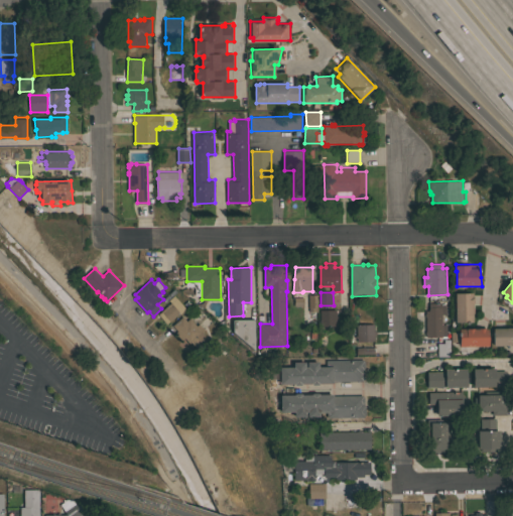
[(474,293),(474,296),(475,296),(475,302),(475,303),(474,303),(474,307),(476,307),(476,319),(474,319),(474,321),(457,321),(456,293),(474,293)]
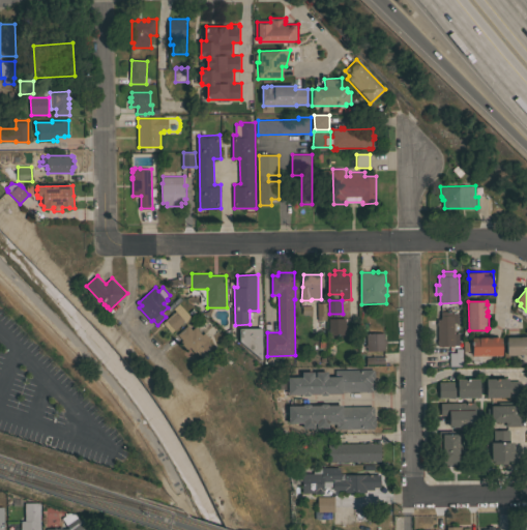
[(328,320),(319,320),(319,302),(327,302),(328,320)]
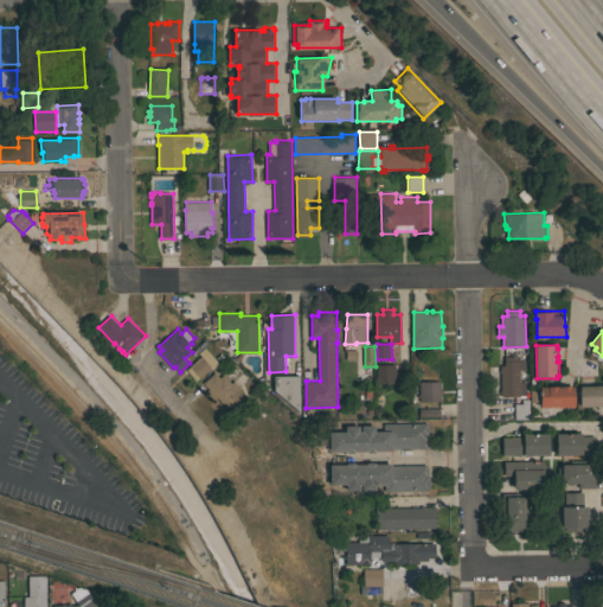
[(220,363),(213,369),(212,368),(201,378),(200,377),(198,381),(188,370),(192,366),(192,365),(203,356),(200,353),(206,347),(220,363)]
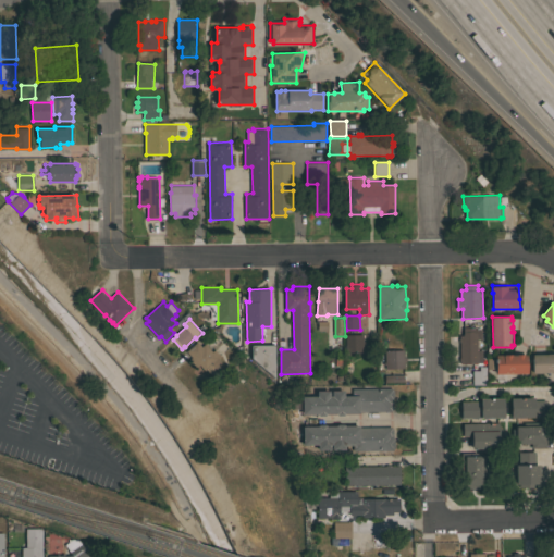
[(462,363),(462,360),(460,360),(460,358),(462,358),(462,342),(460,342),(460,338),(462,338),(462,335),(465,335),(465,324),(477,324),(478,326),(479,326),(479,363),(462,363)]
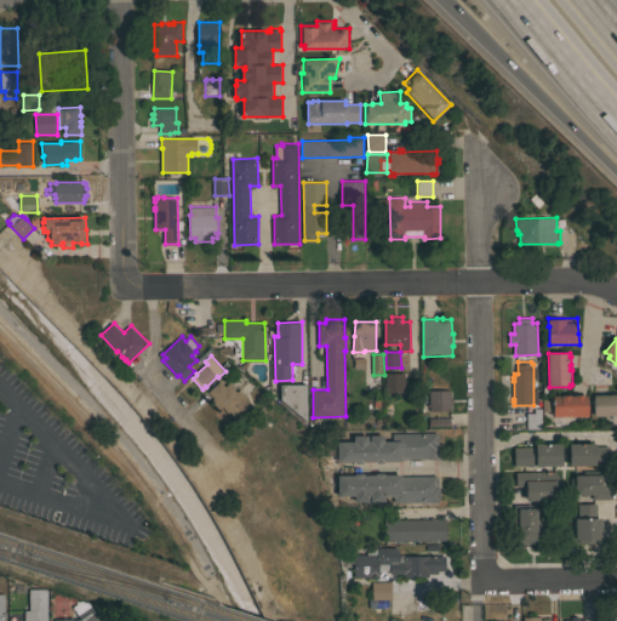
[(406,381),(407,381),(407,385),(406,385),(406,392),(387,393),(386,372),(406,372),(406,381)]
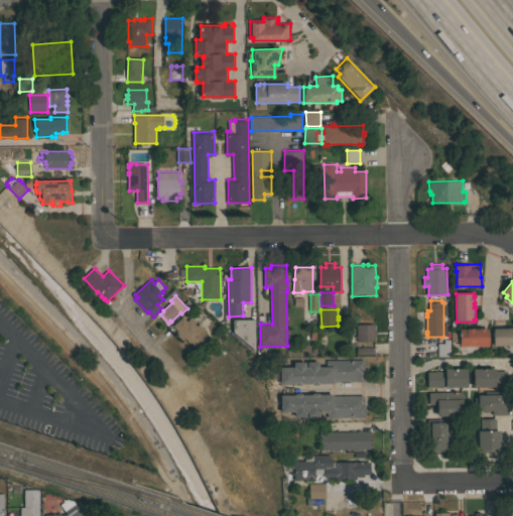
[(198,326),(201,324),(206,330),(204,332),(209,338),(198,348),(193,342),(190,343),(186,338),(183,341),(176,333),(179,331),(174,325),(184,316),(188,320),(191,317),(198,326)]
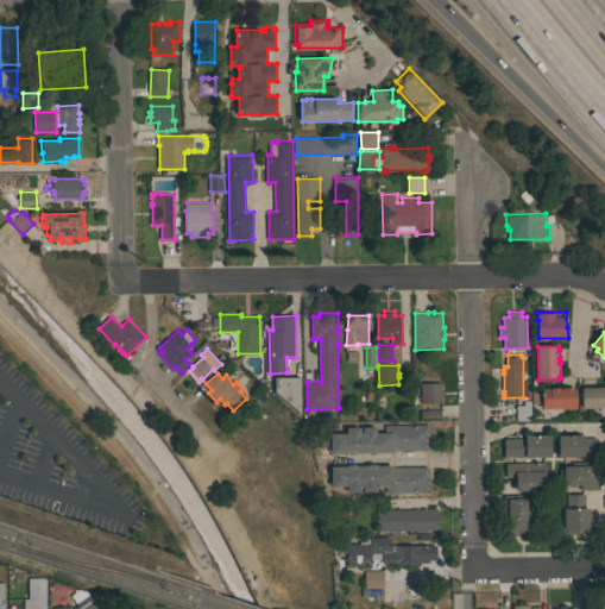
[(276,377),(302,377),(302,412),(301,412),(276,391),(276,377)]
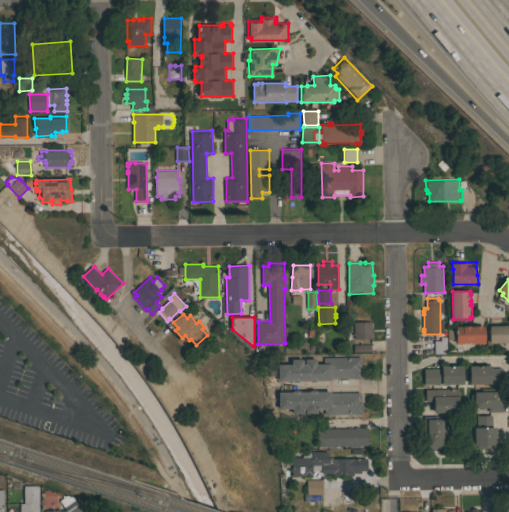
[(373,328),(375,328),(375,332),(373,332),(373,338),(355,339),(355,335),(354,335),(354,333),(355,333),(355,322),(372,321),(373,328)]
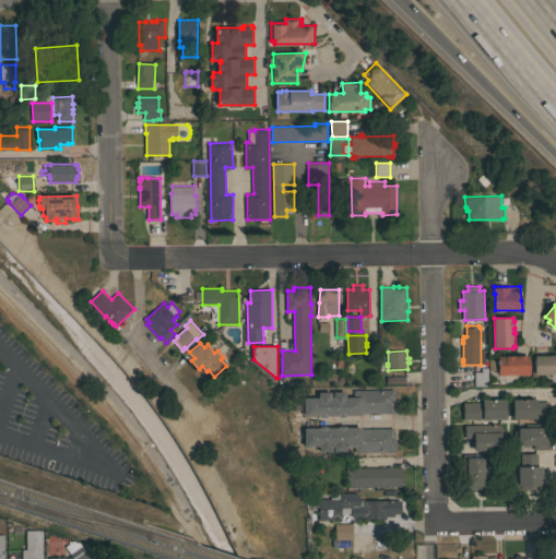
[(555,373),(536,375),(536,355),(555,355),(555,373)]
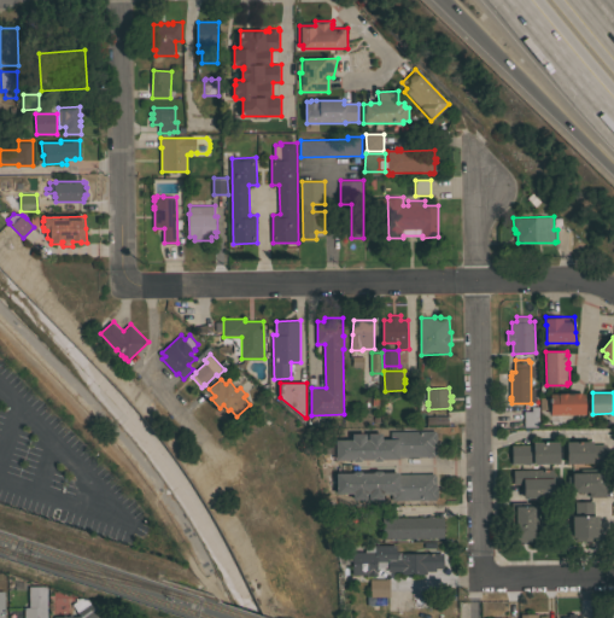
[(551,414),(551,409),(542,409),(542,397),(551,397),(551,394),(586,394),(586,414),(551,414)]
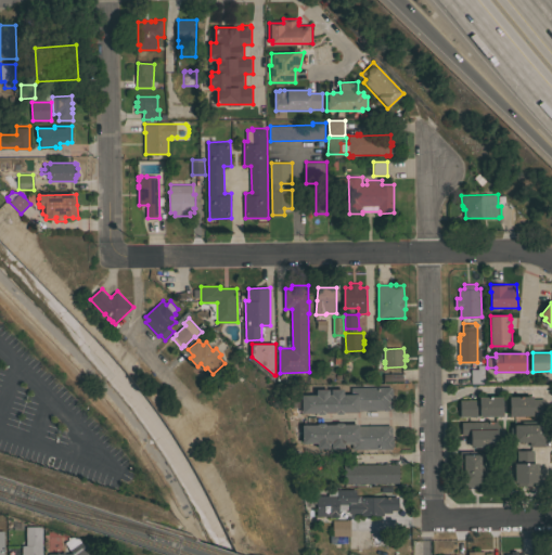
[(486,384),(472,384),(472,369),(479,369),(479,365),(486,365),(486,384)]
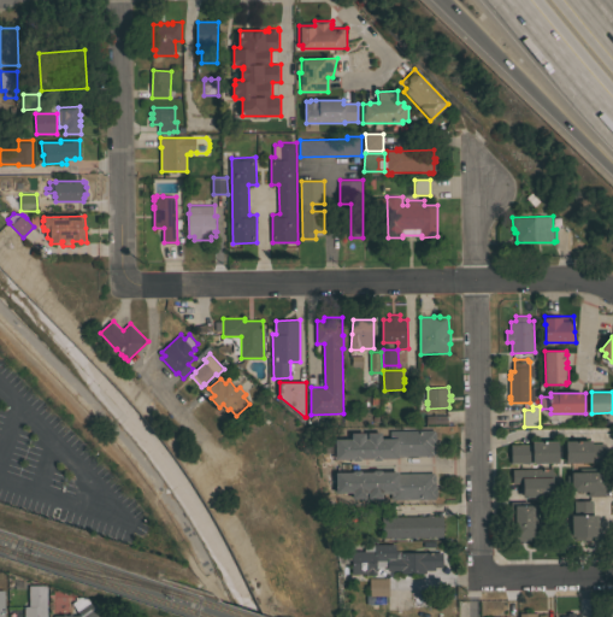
[(336,439),(353,439),(353,433),(367,433),(367,438),(369,438),(369,433),(383,432),(383,436),(392,436),(392,430),(437,429),(437,432),(438,433),(438,441),(436,442),(436,456),(399,456),(399,458),(383,458),(382,459),(375,460),(375,458),(363,458),(361,460),(354,460),(353,459),(337,459),(336,439)]
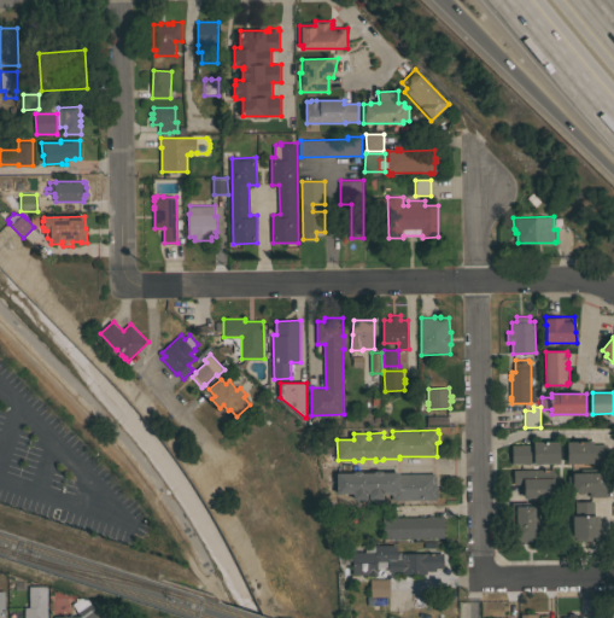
[(594,441),(594,444),(607,444),(607,462),(568,462),(567,441),(594,441)]
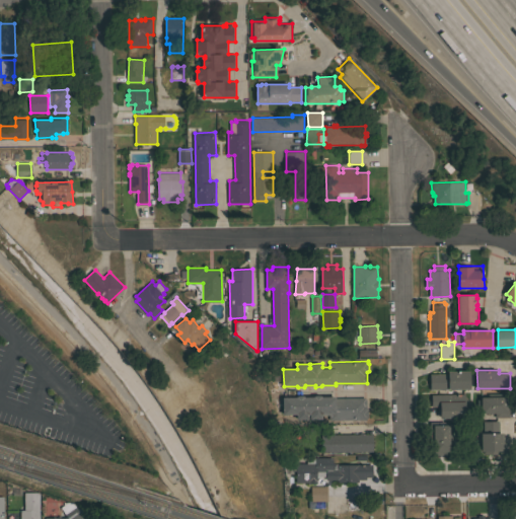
[(448,374),(448,371),(470,371),(470,389),(431,389),(431,374),(448,374)]
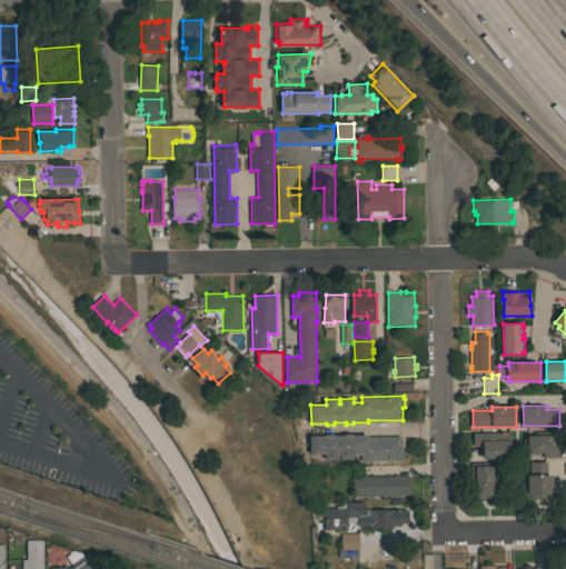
[(512,432),(512,437),(515,437),(515,452),(512,452),(512,458),(484,458),(484,446),(475,446),(474,432),(512,432)]
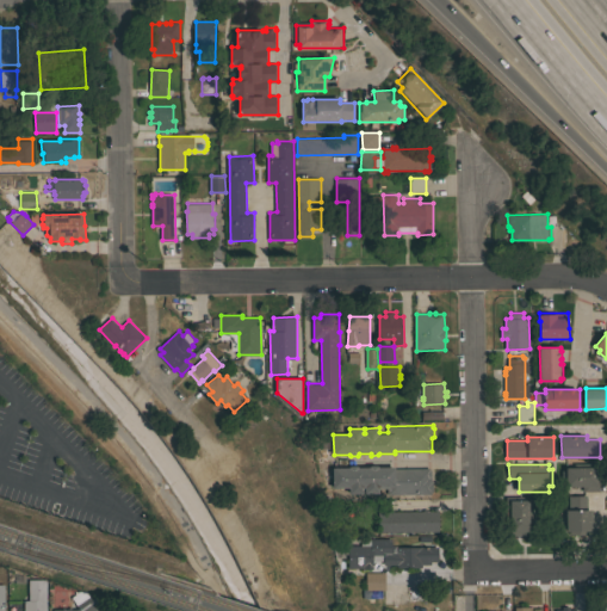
[(350,467),(351,466),(358,466),(359,467),(370,467),(372,466),(378,466),(379,467),(396,467),(396,469),(432,468),(432,470),(433,470),(433,481),(434,483),(434,491),(433,492),(433,494),(389,494),(389,488),(379,488),(379,493),(366,493),(366,492),(364,492),(364,493),(351,493),(351,487),(334,488),(334,468),(350,467)]
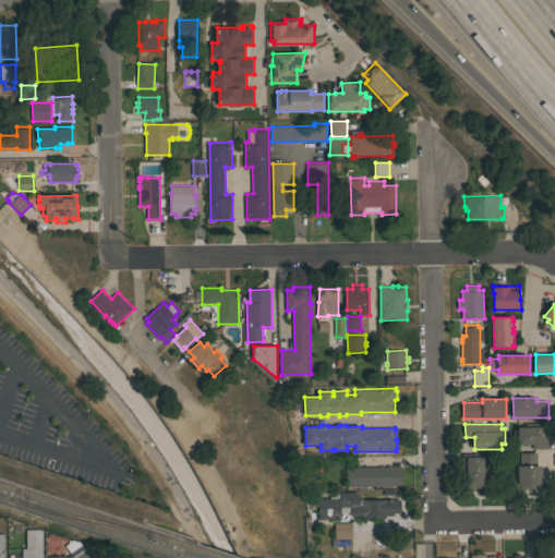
[(534,444),(519,444),(519,441),(515,441),(515,429),(518,429),(518,426),(547,426),(547,432),(549,432),(550,448),(534,448),(534,444)]
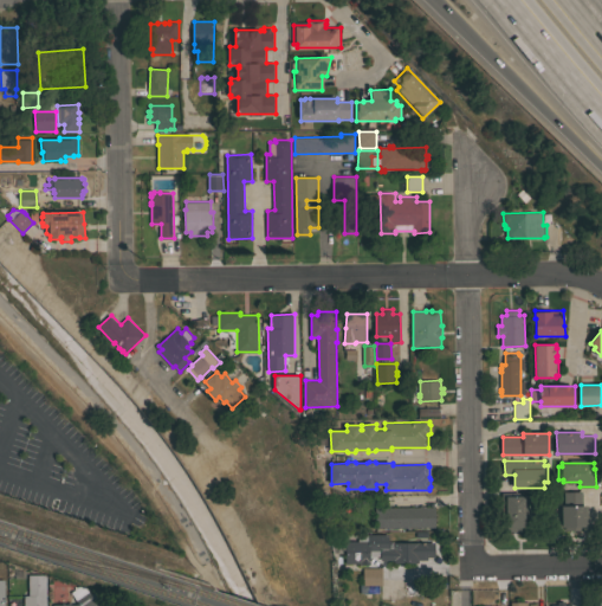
[(588,527),(584,527),(584,530),(567,530),(567,527),(563,527),(563,505),(565,505),(565,491),(583,491),(583,505),(587,505),(588,527)]
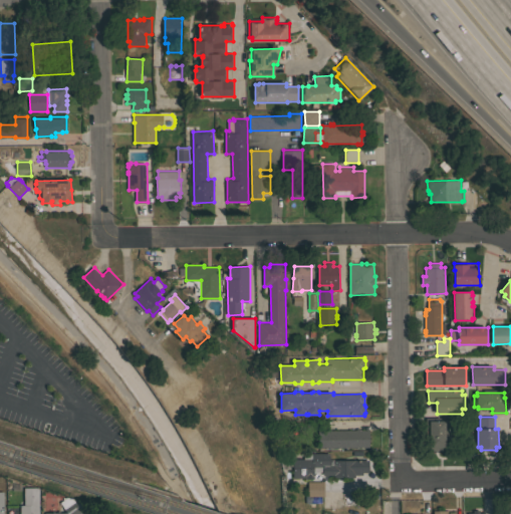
[(441,418),(441,421),(449,421),(450,440),(446,440),(446,447),(444,447),(444,450),(427,451),(427,418),(441,418)]
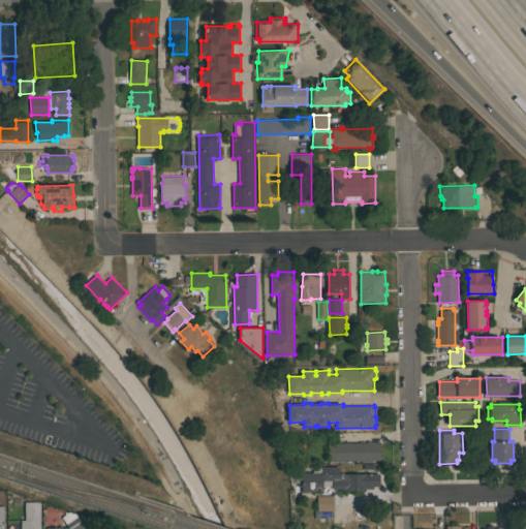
[(339,442),(339,441),(342,441),(342,442),(368,442),(368,441),(372,441),(372,442),(381,442),(381,460),(371,460),(371,461),(368,461),(368,460),(343,461),(343,462),(340,462),(340,461),(330,461),(330,443),(339,442)]
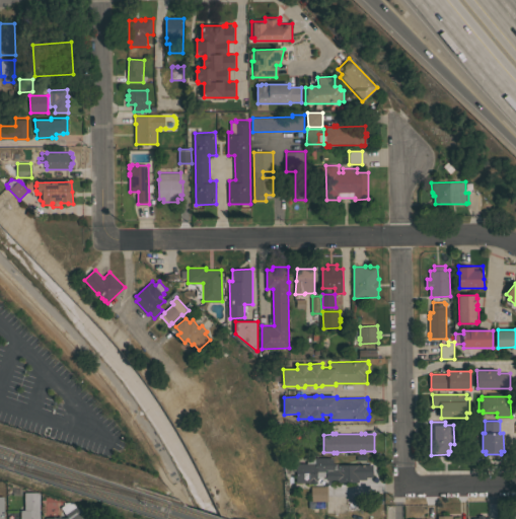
[(374,464),(374,476),(368,476),(368,479),(360,479),(360,482),(339,483),(339,479),(327,479),(327,476),(318,476),(318,484),(309,484),(309,483),(297,483),(297,471),(294,471),(294,457),(334,457),(334,462),(338,463),(338,464),(374,464)]
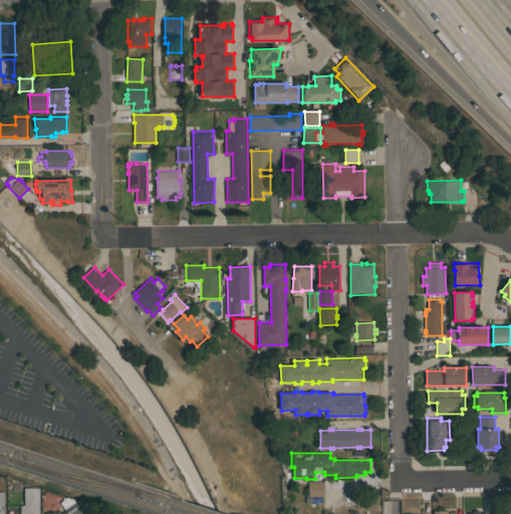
[(325,482),(325,496),(309,496),(309,482),(325,482)]
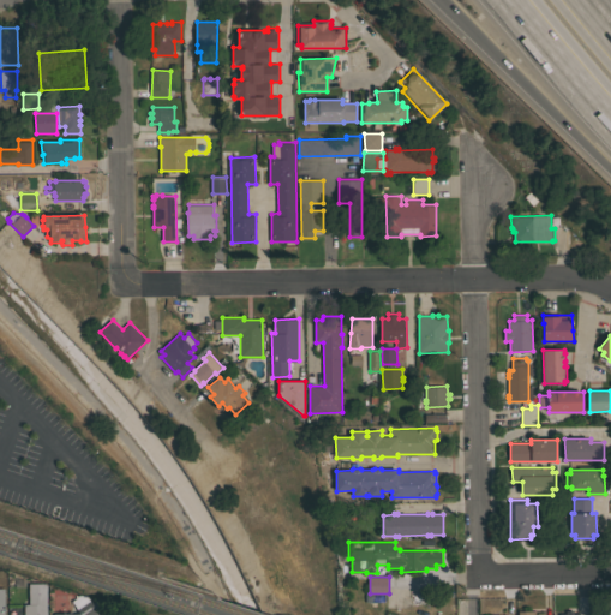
[(25,614),(25,604),(30,604),(30,581),(48,581),(48,614),(25,614)]
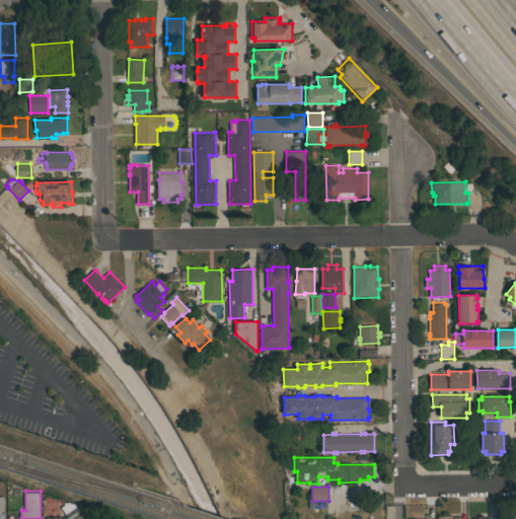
[(69,517),(66,513),(77,506),(84,517),(81,518),(47,518),(47,517),(69,517)]
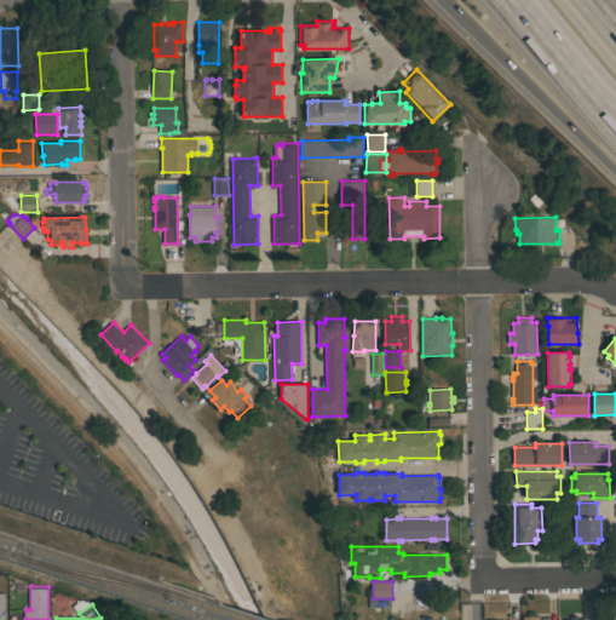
[(462,619),(479,619),(481,606),(462,606),(462,619)]
